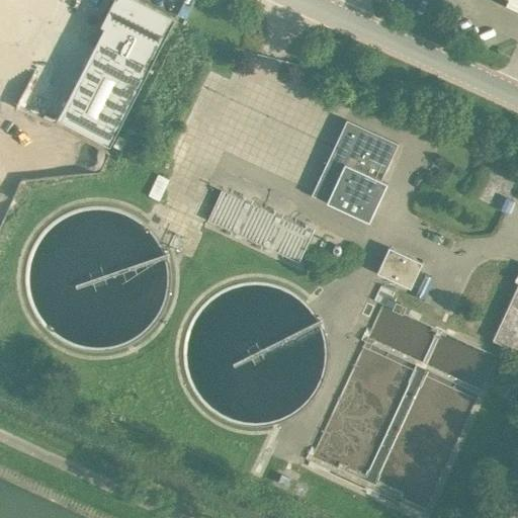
[(57,119),(108,147),(174,18),(138,0),(112,0),(99,25),(103,27),(57,119)]
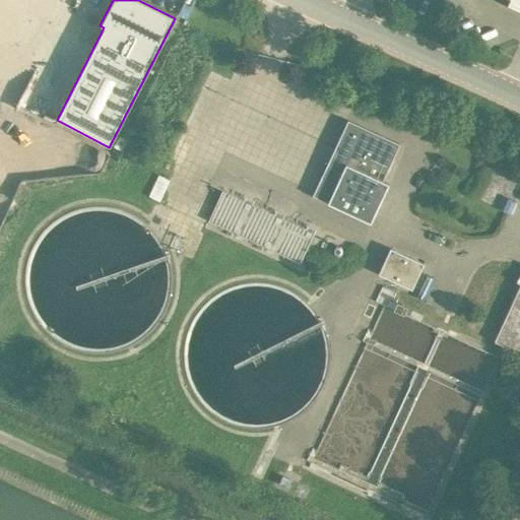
[(519,0),(507,0),(506,4),(519,11),(519,0)]
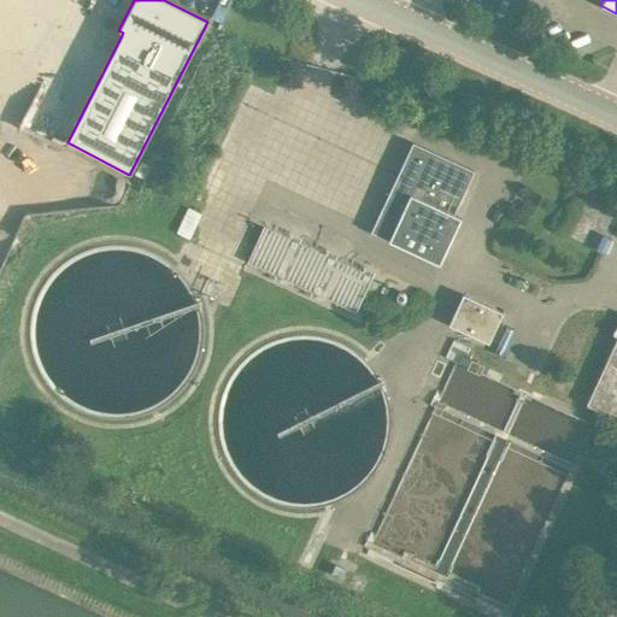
[(412,142),(370,233),(438,264),(459,218),(452,215),(472,170),(412,142)]
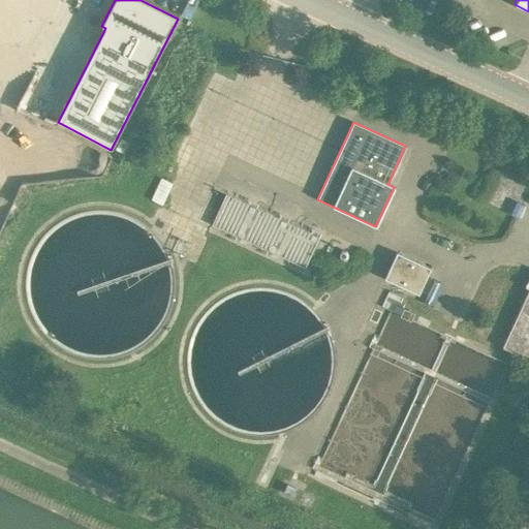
[(318,232),(220,191),(206,224),(305,266),(318,232)]
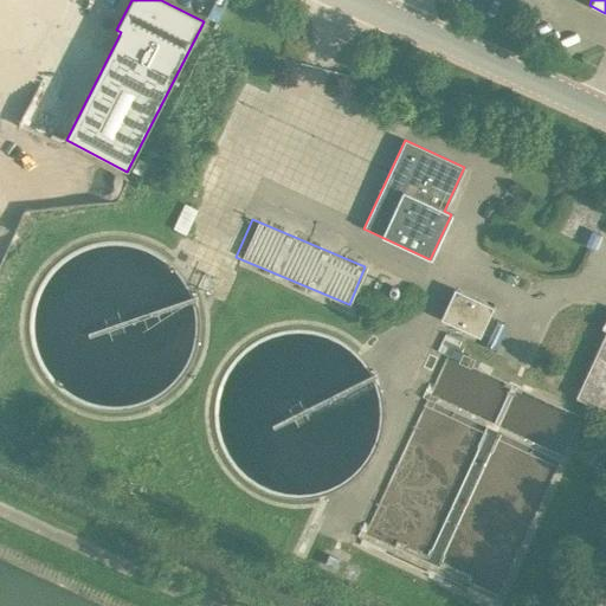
[(577,243),(593,250),(600,236),(582,227),(577,243)]
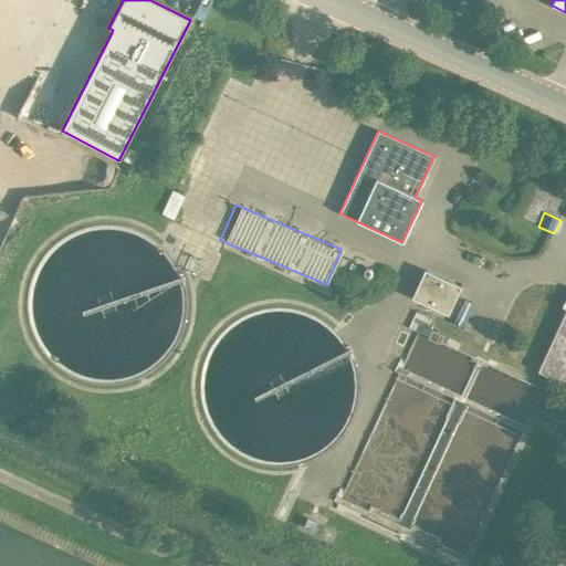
[(460,286),(422,269),(410,296),(447,314),(460,286)]
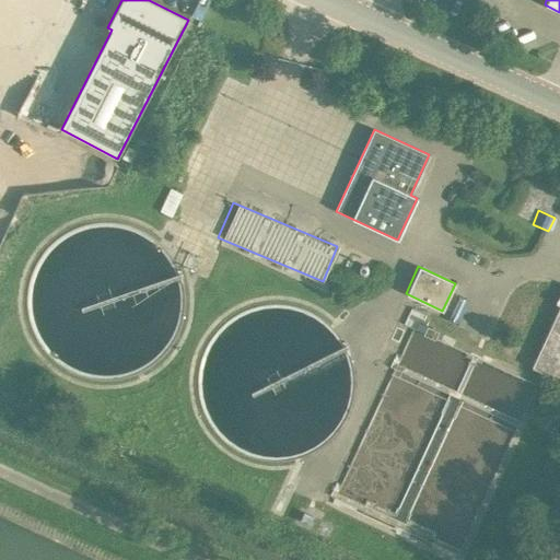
[(559,303),(531,368),(559,381),(559,303)]
